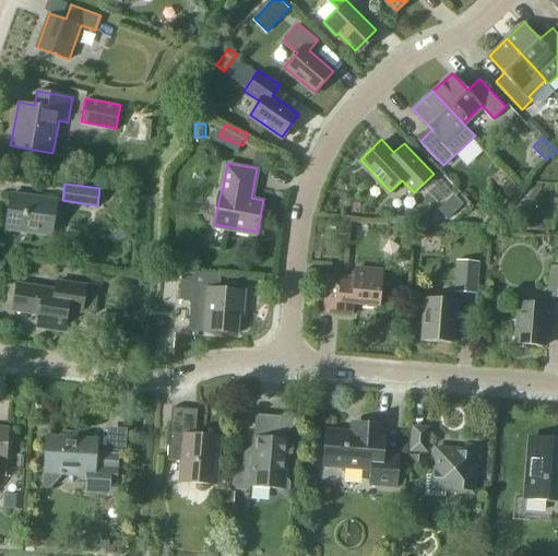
[(58,200),(11,193),(6,229),(52,236),(58,200)]
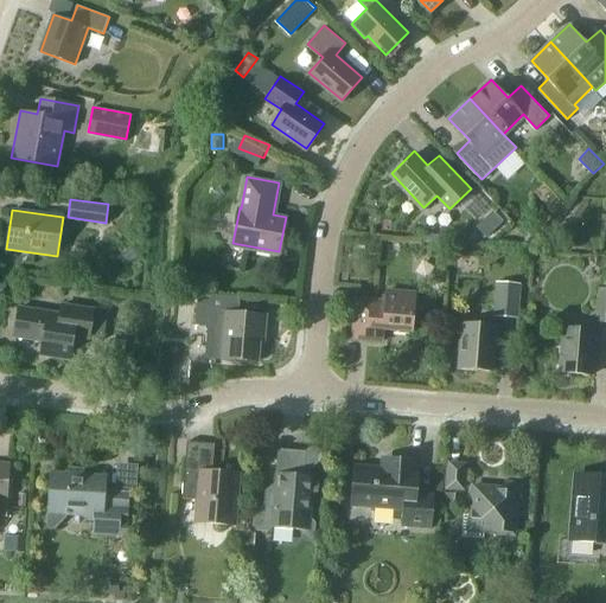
[(496,211),(478,228),(486,235),(503,219),(496,211)]
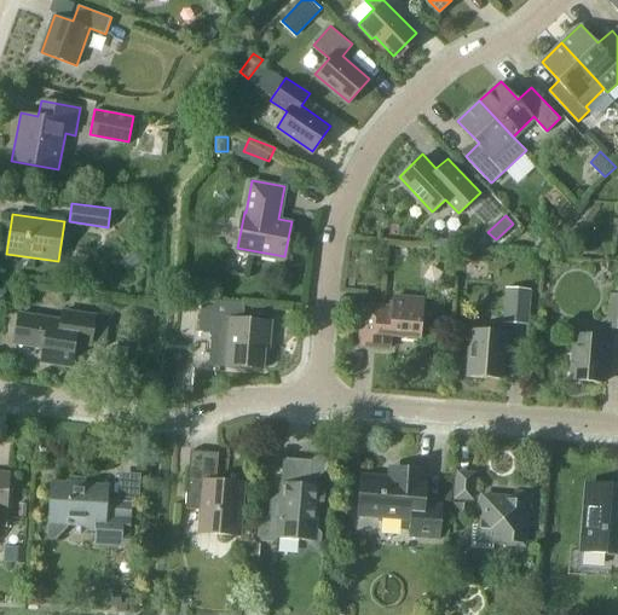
[(531,286),(507,284),(504,320),(529,321),(531,286)]
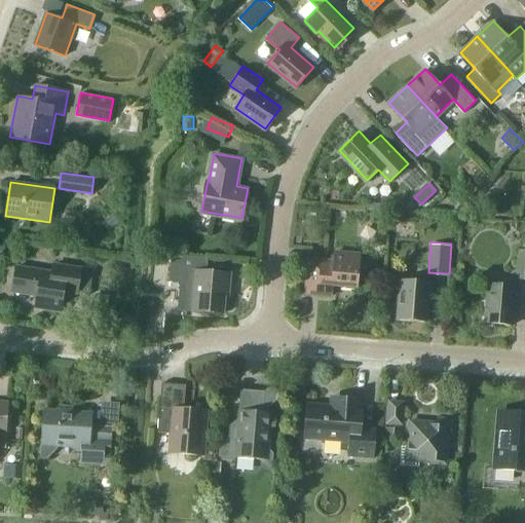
[(524,249),(519,249),(516,277),(524,277),(524,249)]
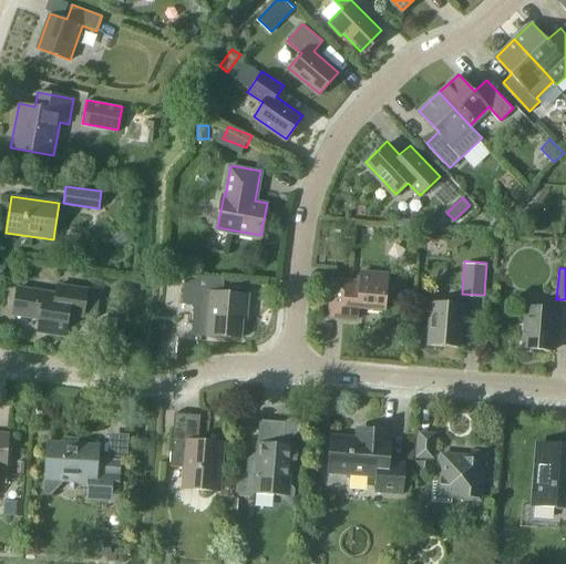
[(388,273),(361,270),(360,280),(332,277),(330,315),(357,317),(358,306),(386,308),(388,273)]
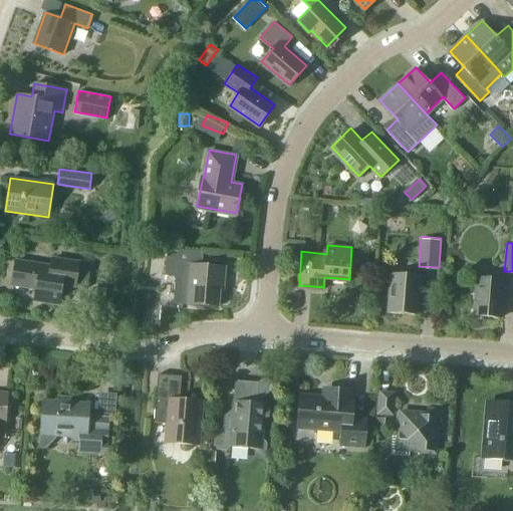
[(202,254),(168,251),(166,273),(177,273),(175,301),(218,304),(220,279),(224,279),(225,265),(201,263),(202,254)]
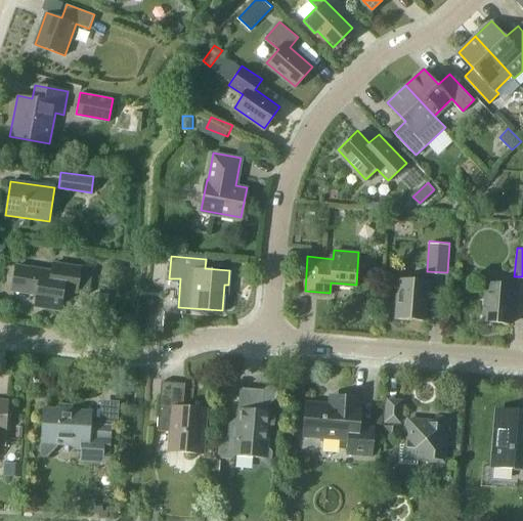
[(80,268),(52,263),(51,271),(15,266),(11,290),(35,294),(33,306),(60,309),(63,290),(77,292),(80,268)]
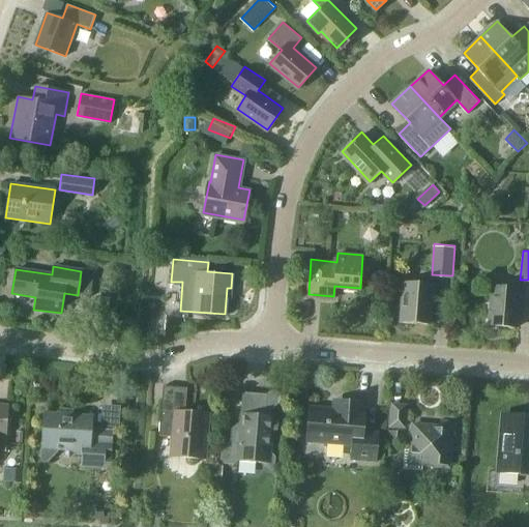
[(434,283),(403,281),(400,321),(431,323),(434,283)]
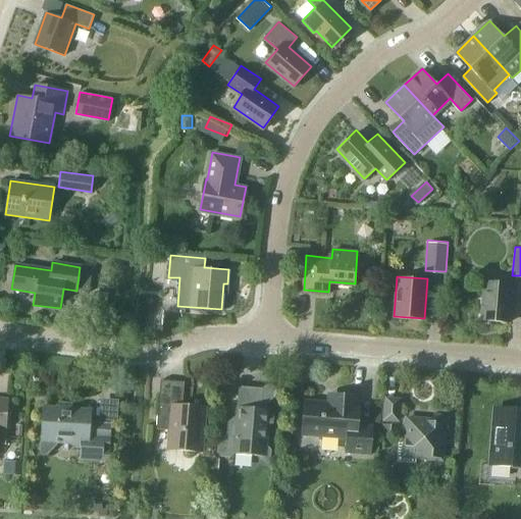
[(512,282),(484,280),(480,318),(509,320),(512,282)]
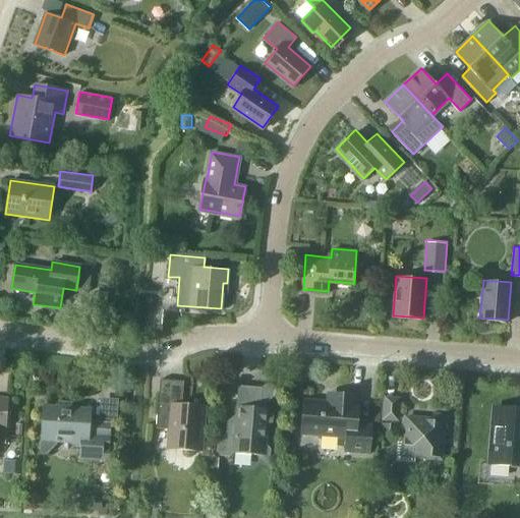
[(184,380),(161,378),(157,426),(172,427),(170,447),(200,450),(204,404),(182,402),(184,380)]
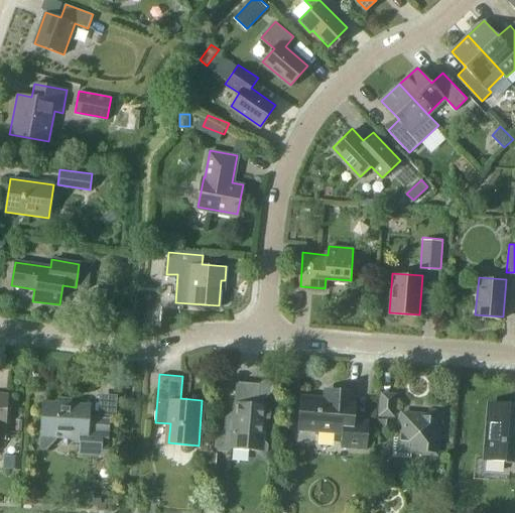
[(269,378),(265,378),(260,382),(237,380),(234,408),(225,416),(226,416),(225,427),(215,435),(216,435),(215,444),(218,450),(219,450),(228,450),(228,451),(232,446),(254,449),(257,453),(264,453),(267,450),(268,442),(265,439),(266,420),(271,416),(270,416),(271,408),(271,407),(267,403),(263,402),(264,397),(273,391),(274,384),(269,378)]
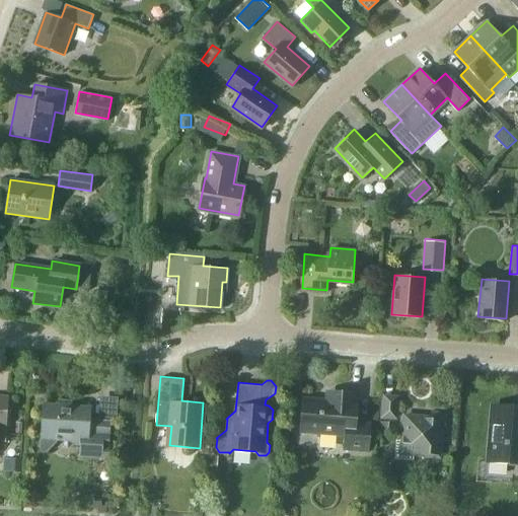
[(358,392),(334,390),(334,398),(303,396),(300,431),(345,435),(344,448),(368,450),(370,422),(356,421),(358,392)]
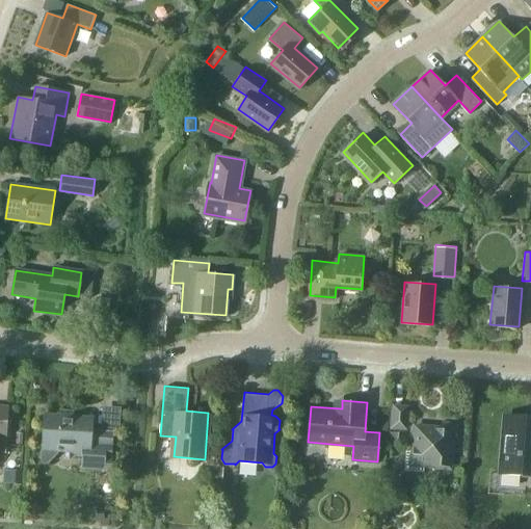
[(409,404),(393,403),(391,428),(407,429),(409,404)]
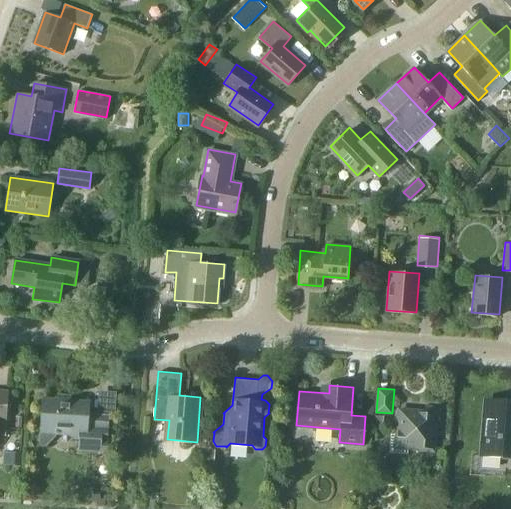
[(8,391),(0,390),(0,434),(6,435),(8,391)]
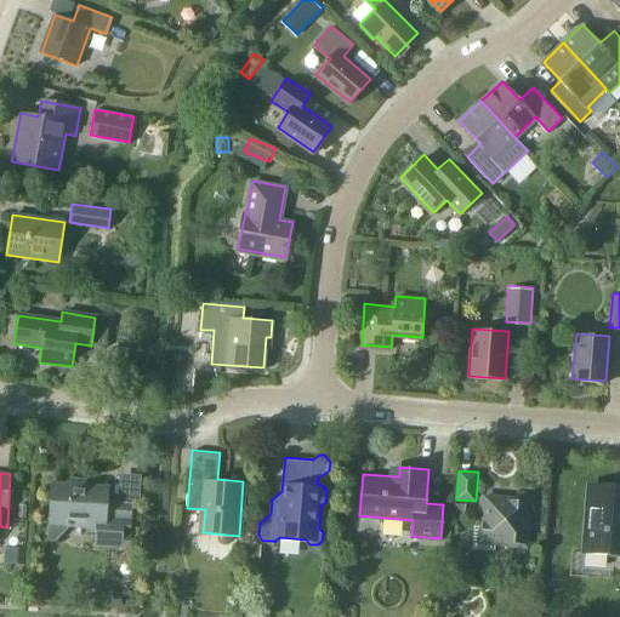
[(86,478),(72,476),(72,483),(51,481),(47,520),(47,538),(56,540),(68,526),(87,527),(87,531),(94,531),(94,546),(130,548),(132,502),(108,501),(108,485),(85,484),(86,478)]
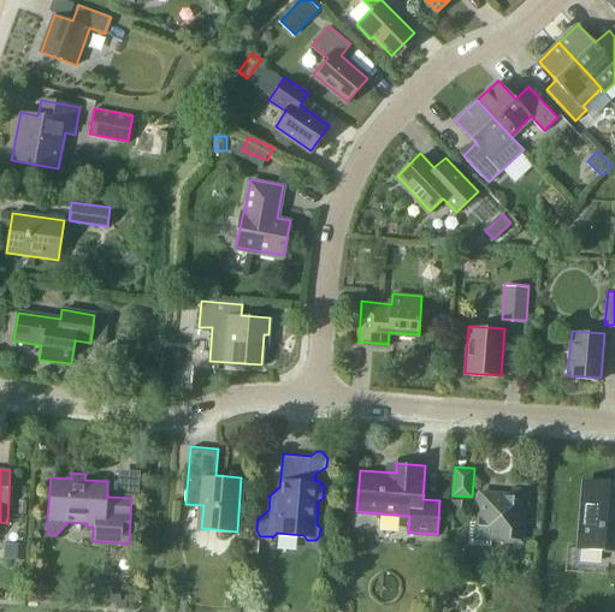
[(614,481),(584,479),(580,524),(571,532),(579,540),(578,546),(614,548),(614,481)]
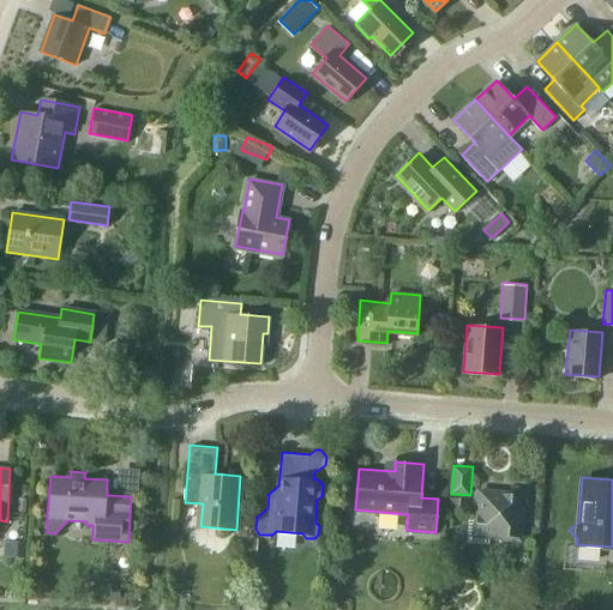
[(532,487),(510,484),(510,491),(479,489),(476,518),(469,517),(467,541),(491,542),(491,535),(520,538),(522,507),(529,507),(532,487)]
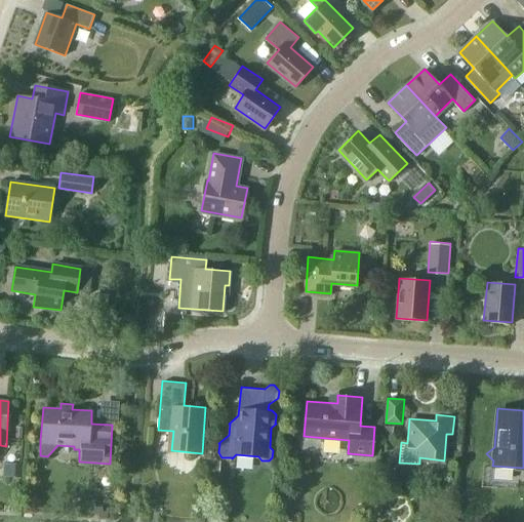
[(397,425),(386,425),(385,436),(397,436),(397,425)]
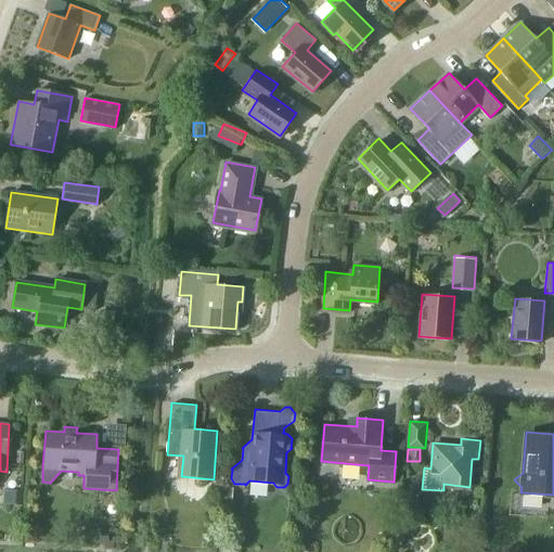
[(24,489),(5,487),(4,502),(23,504),(24,489)]
